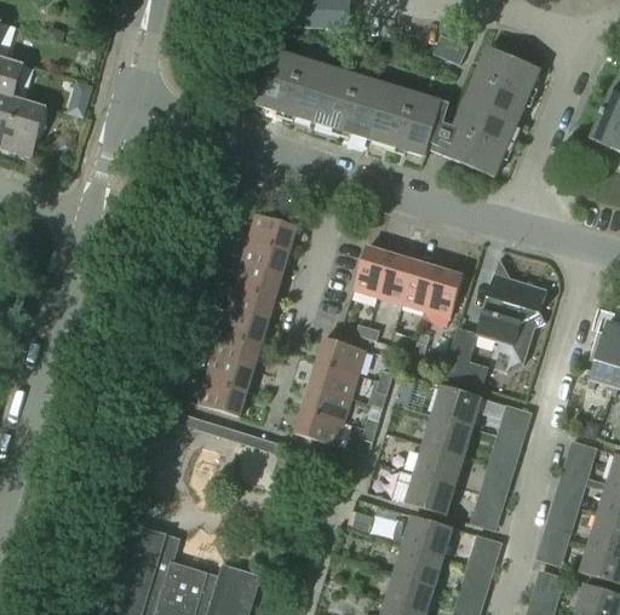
[(287,0),(281,17),(337,36),(348,6),(331,0),(287,0)]
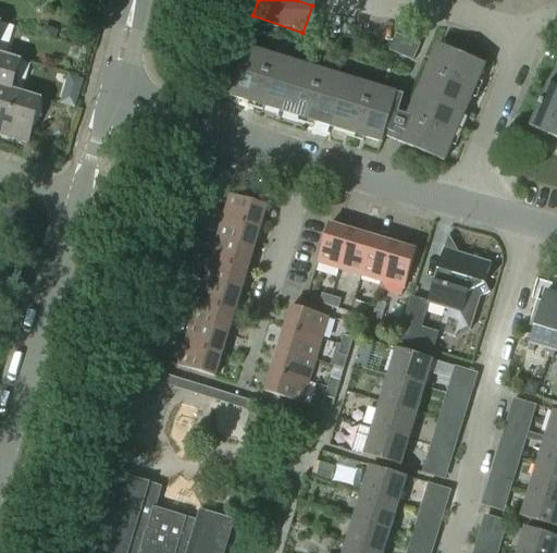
[(41,32),(50,35),(53,26),(44,23),(41,32)]
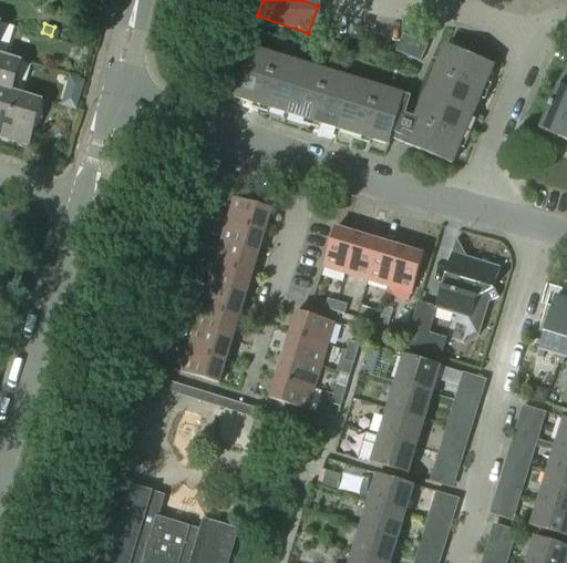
[(421,59),(429,42),(404,31),(397,48),(421,59)]
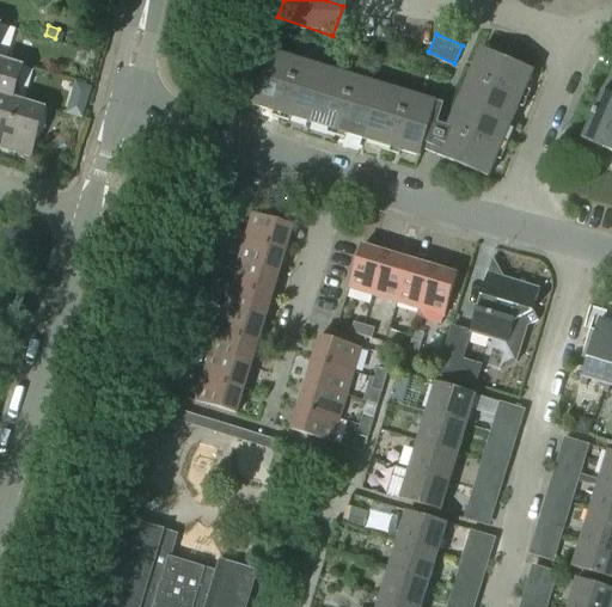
[(489,173),(534,66),(489,47),(456,124),(432,117),(435,105),(269,56),(255,103),(420,153),(423,146),(489,173)]
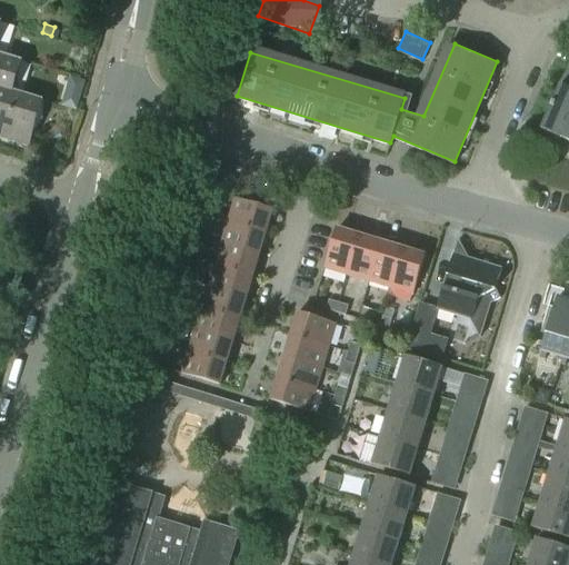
[(0,82),(11,87),(12,86),(21,57),(0,50),(0,82)]
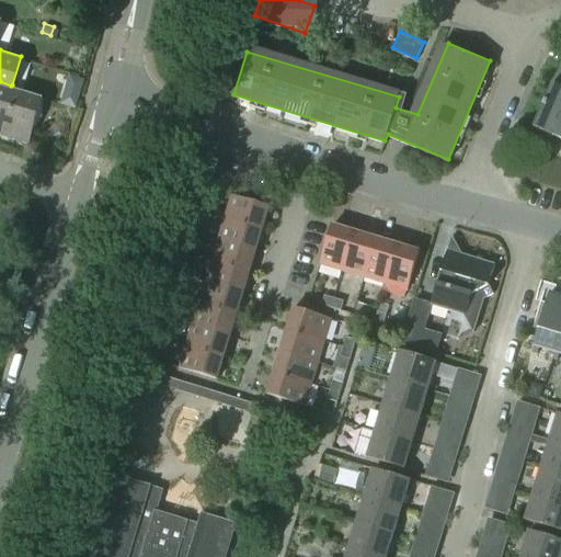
[(560,63),(535,125),(557,135),(560,123),(560,63)]
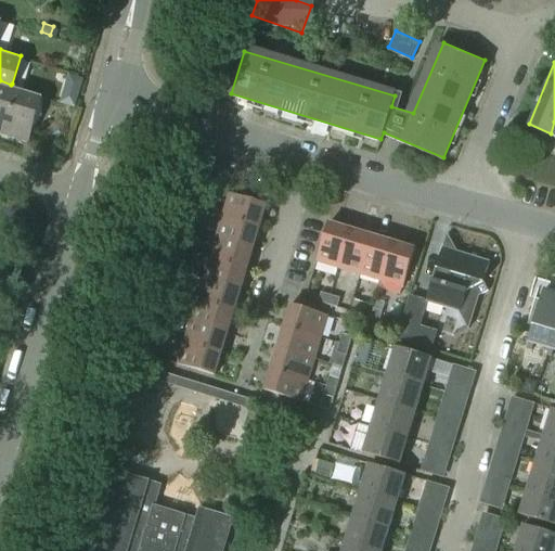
[(65,85),(61,99),(75,103),(79,89),(84,75),(69,69),(65,85)]
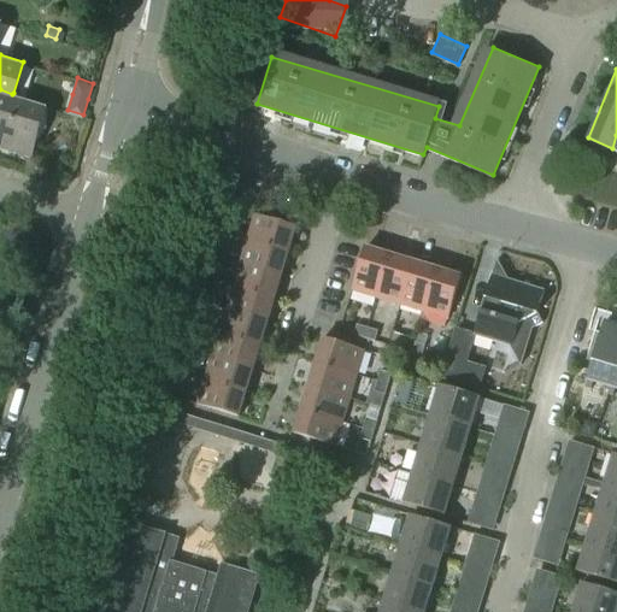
[(12,94),(0,89),(0,145),(29,154),(45,103),(41,103),(13,93),(12,94)]
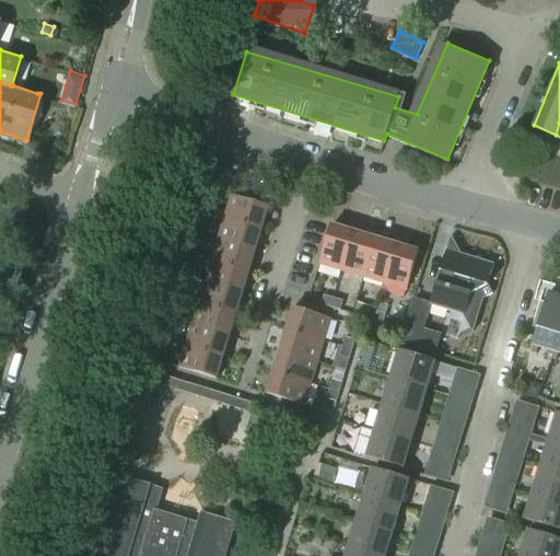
[(42,81),(37,93),(41,93),(50,96),(55,85),(42,81)]
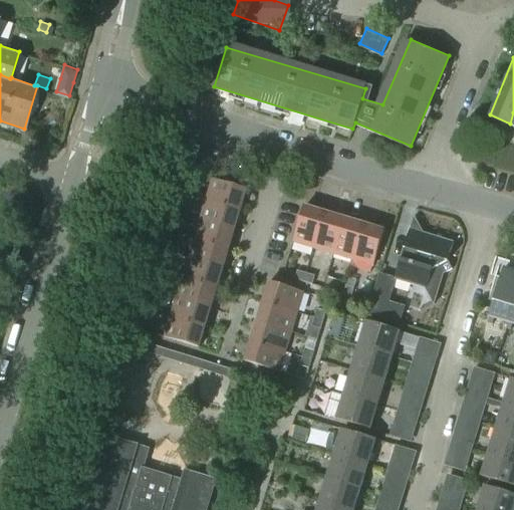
[(179,188),(182,179),(173,177),(170,186),(179,188)]
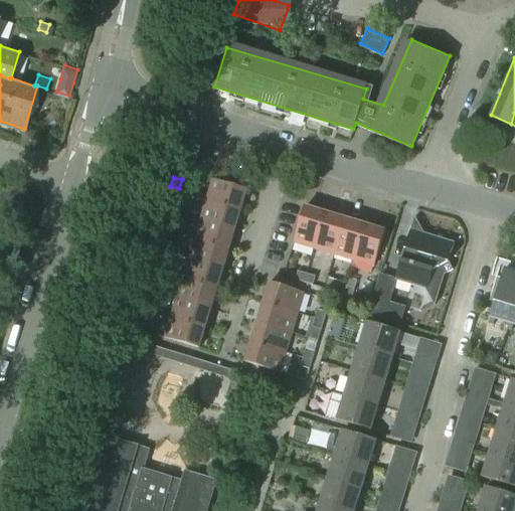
[(240,207),(246,187),(213,177),(207,197),(240,207)]
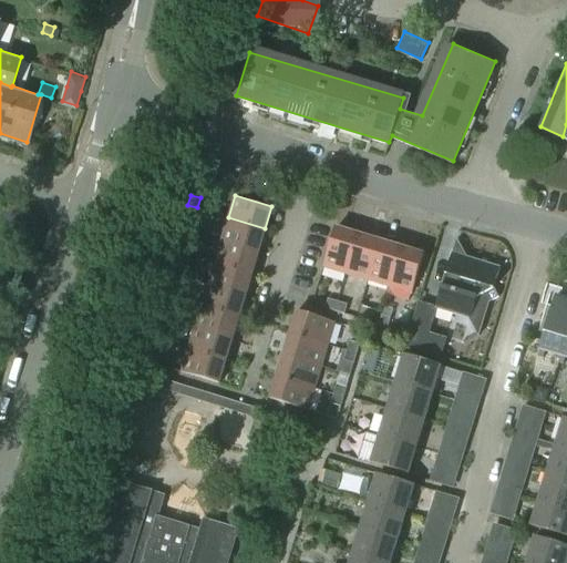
[(195,216),(197,207),(187,205),(185,214),(195,216)]
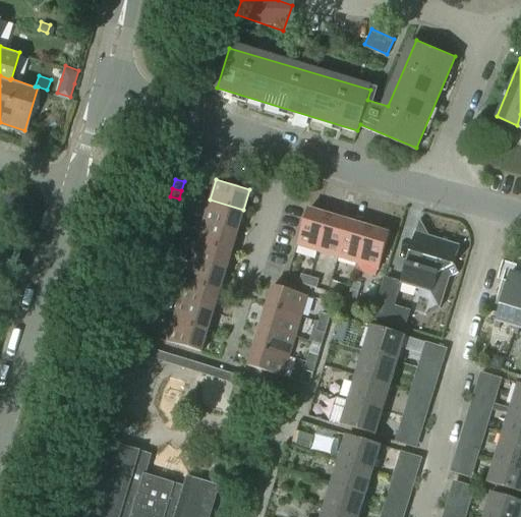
[(237,229),(243,210),(210,199),(204,219),(237,229)]
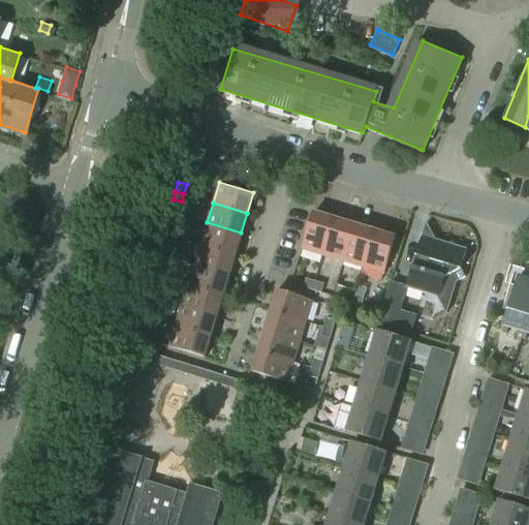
[(323,251),(334,217),(313,211),(303,244),(323,251)]
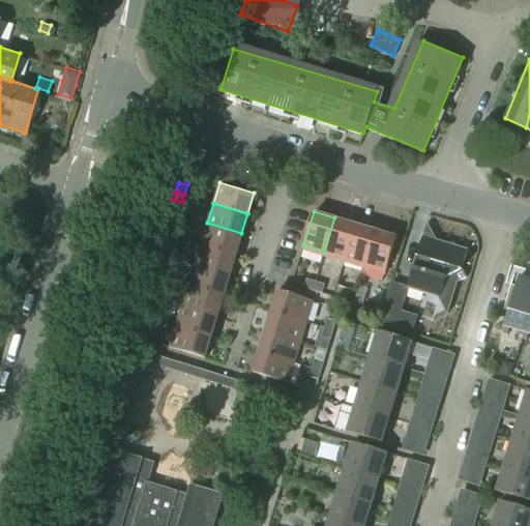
[(345,257),(355,223),(334,217),(324,252),(345,257)]
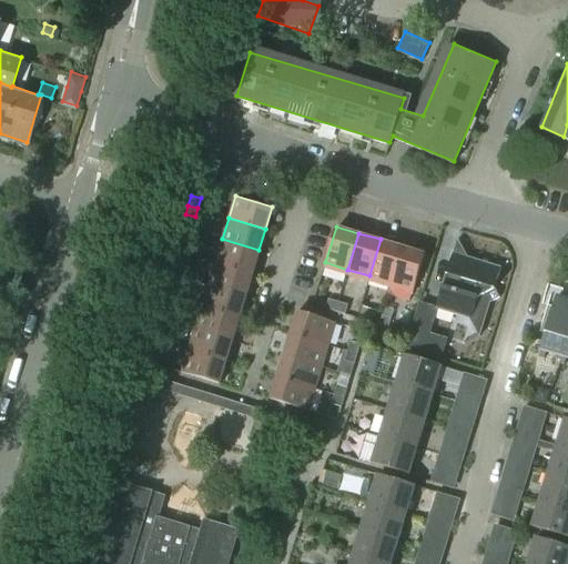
[(472,261),(459,237),(457,235),(436,305),(472,316),(480,333),(482,333),(492,300),(500,294),(495,285),(501,264),(478,258),(472,261)]
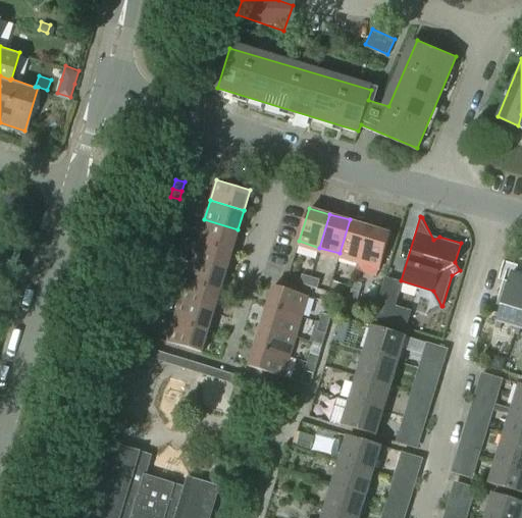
[(169,230),(172,222),(163,219),(160,228),(169,230)]
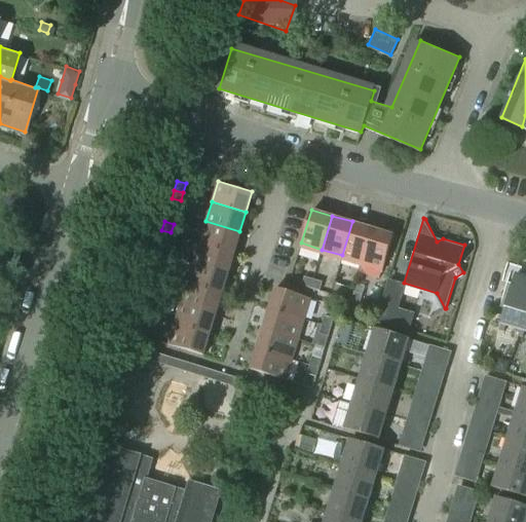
[(233,252),(239,231),(205,221),(200,241),(233,252)]
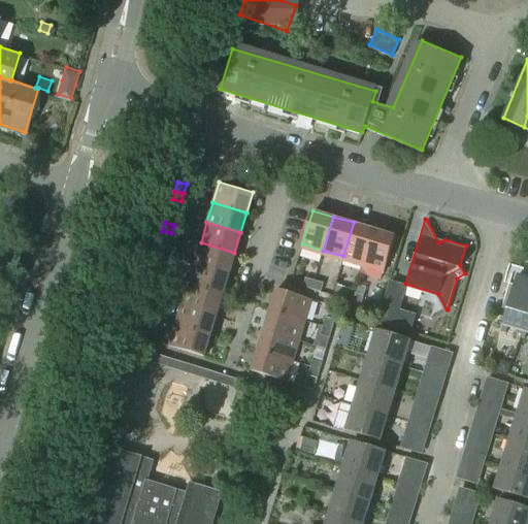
[(363,262),(373,228),(354,222),(343,256),(363,262)]
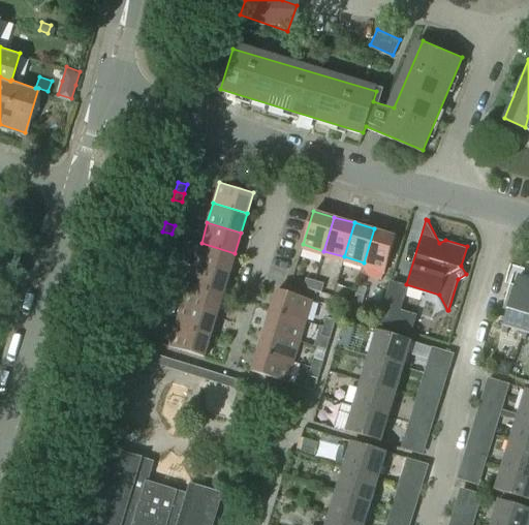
[(384,269),(395,235),(374,228),(364,263),(384,269)]
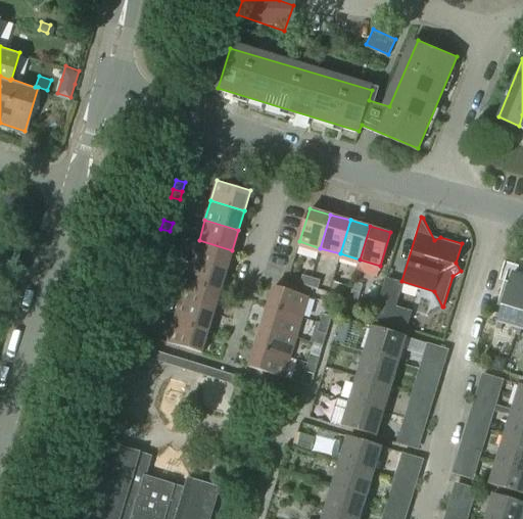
[(168,239),(170,231),(160,229),(158,237),(168,239)]
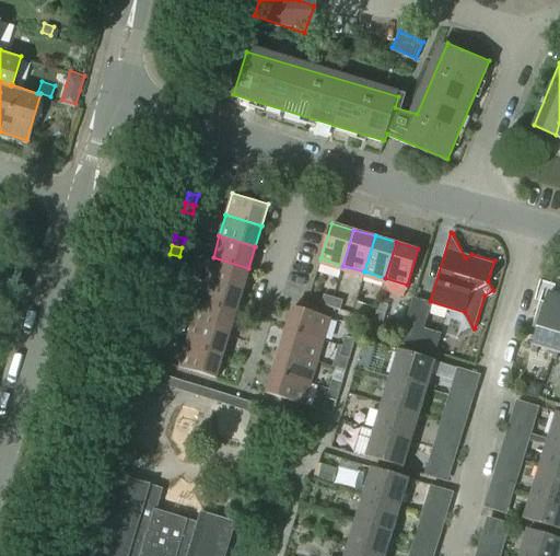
[(242,289),(248,268),(213,257),(207,278),(242,289)]
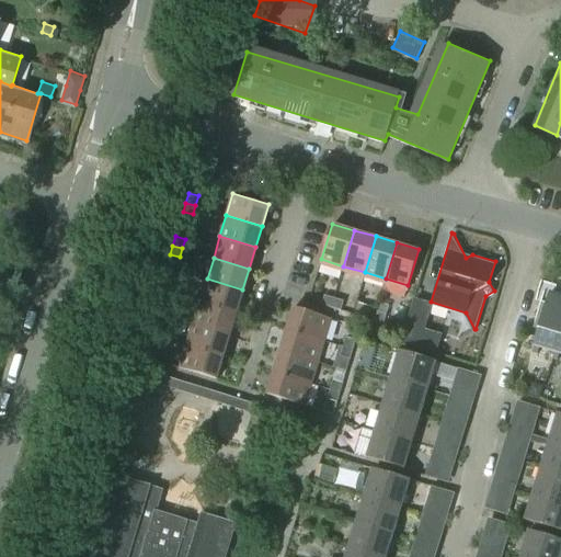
[(169,291),(172,281),(162,279),(160,288),(169,291)]
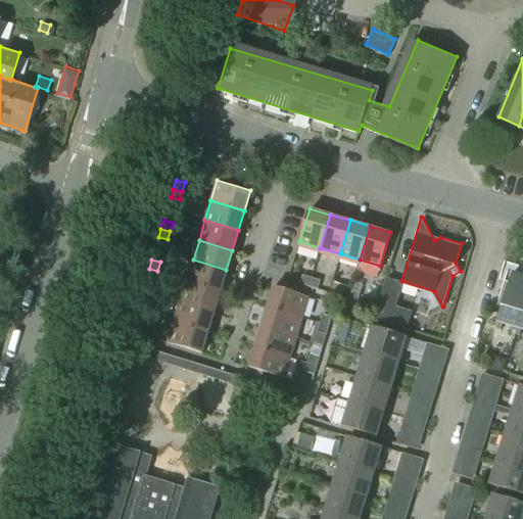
[(220,290),(226,270),(193,260),(187,280),(220,290)]
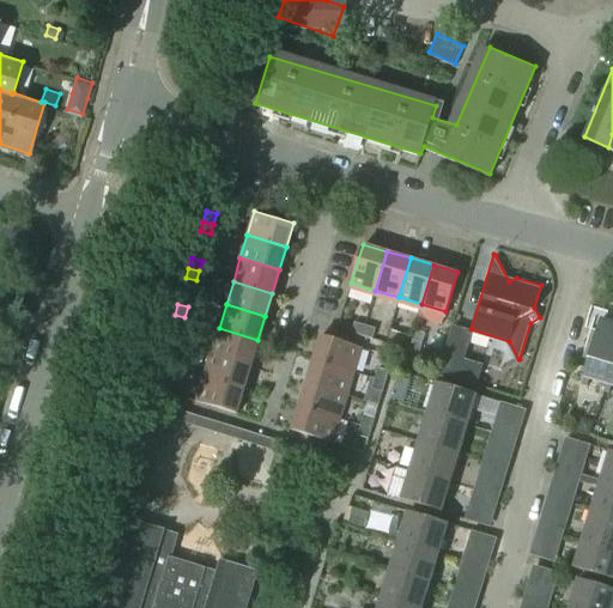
[(182,327),(184,317),(175,315),(171,324),(182,327)]
